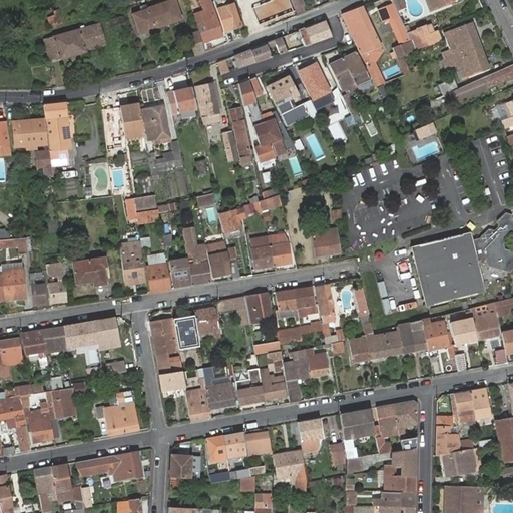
[(139,34),(182,19),(175,0),(169,0),(132,13),(139,34)]
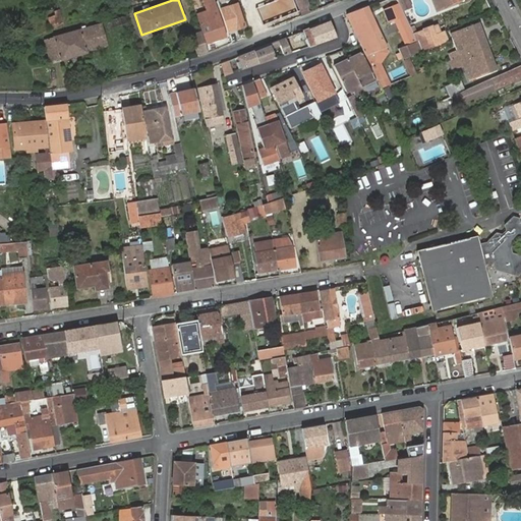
[(201,33),(206,45),(227,38),(217,10),(213,0),(201,0),(207,13),(196,16),(201,33)]
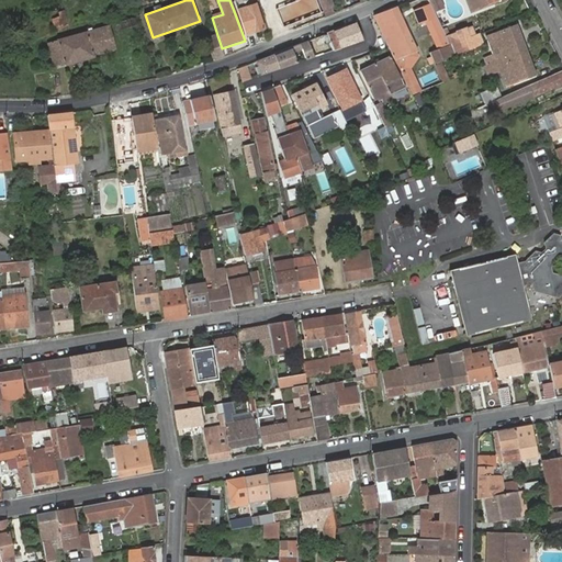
[(237,0),(234,1),(246,35),(263,30),(255,4),(249,6),(247,0),(237,0)]
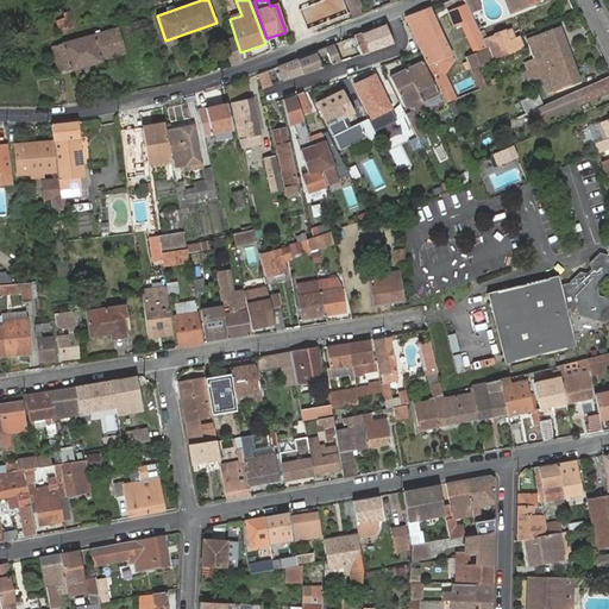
[(347,14),(341,0),(324,0),(325,0),(300,10),(307,30),(347,14)]
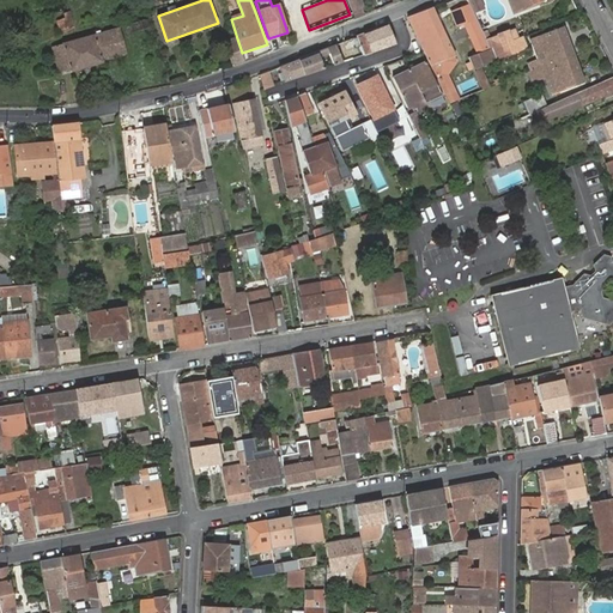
[(346,0),(350,10),(352,14),(363,10),(358,0),(346,0)]
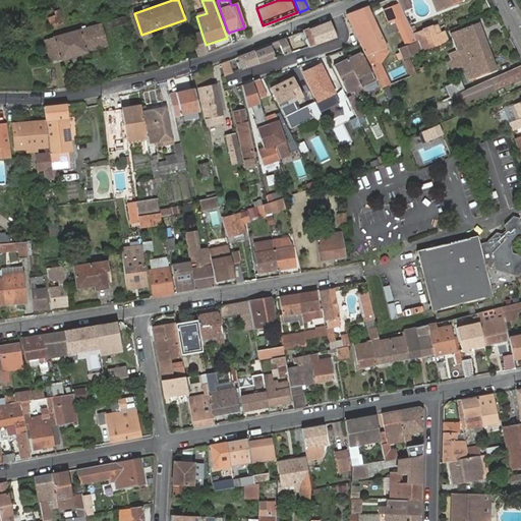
[(463,0),(398,0),(400,4),(402,10),(411,6),(408,0),(435,0),(439,8),(440,10),(463,0)]
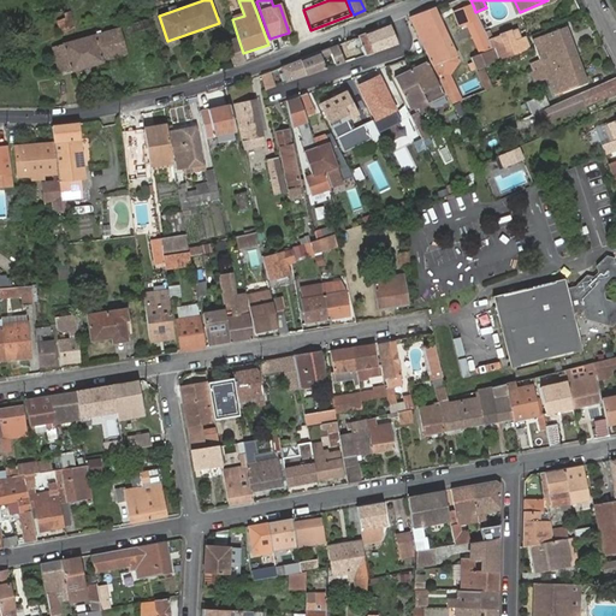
[(513,12),(519,10),(514,0),(505,0),(509,6),(511,5),(513,12)]
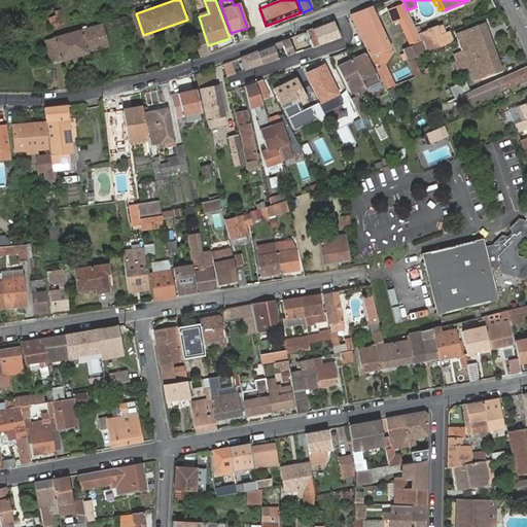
[(421,42),(417,34),(407,10),(405,4),(400,5),(406,18),(398,20),(410,46),(421,42)]
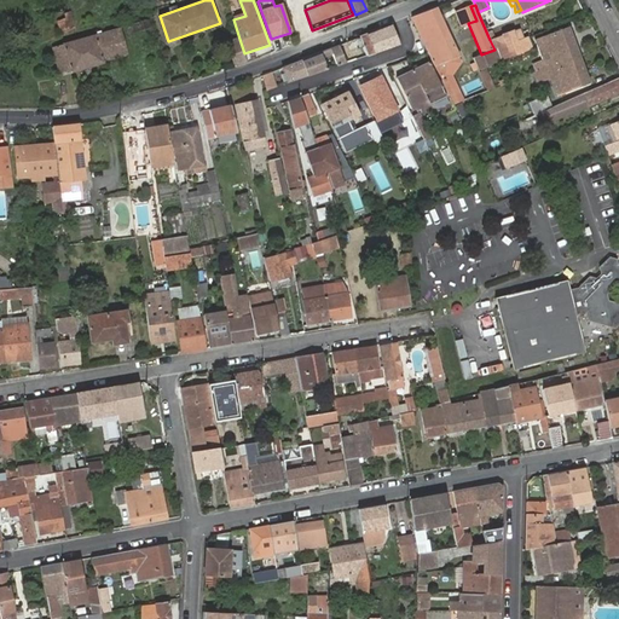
[(476,21),(470,6),(456,12),(462,25),(468,23),(476,21)]
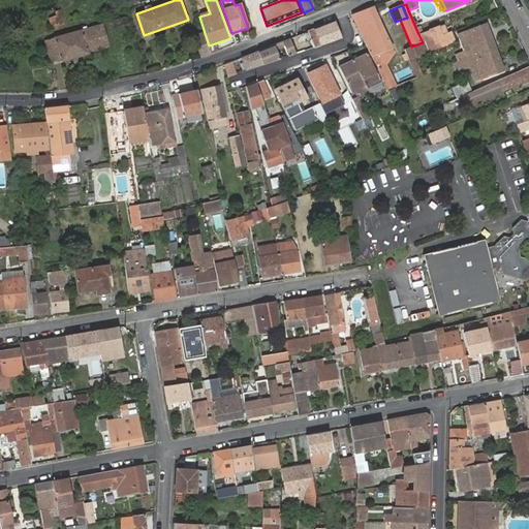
[(352,16),(366,44),(384,84),(386,89),(395,86),(385,63),(393,53),(391,50),(394,49),(374,6),(352,16)]
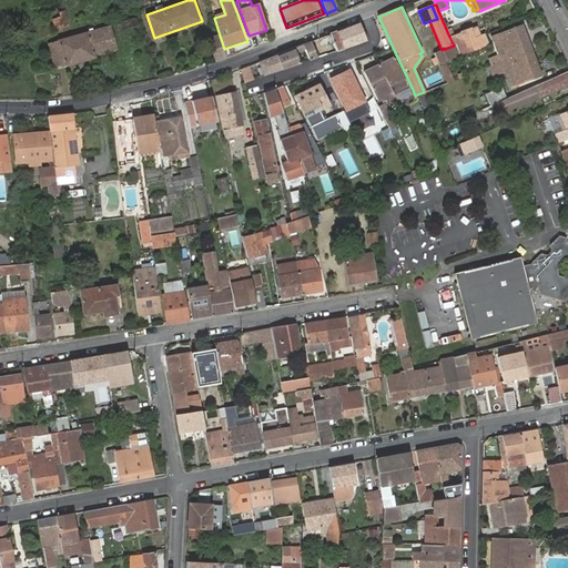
[(61,17),(53,20),(56,28),(69,23),(66,11),(60,12),(61,17)]
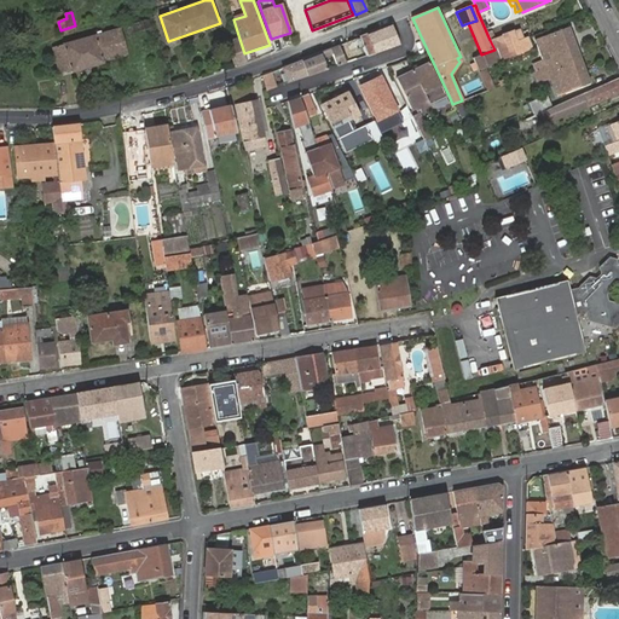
[(128,34),(152,27),(150,18),(126,25),(128,34)]
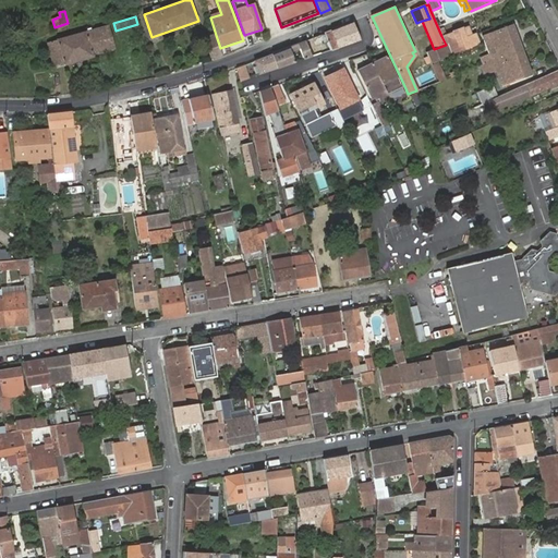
[(328,41),(331,50),(361,40),(353,23),(326,33),(328,41)]
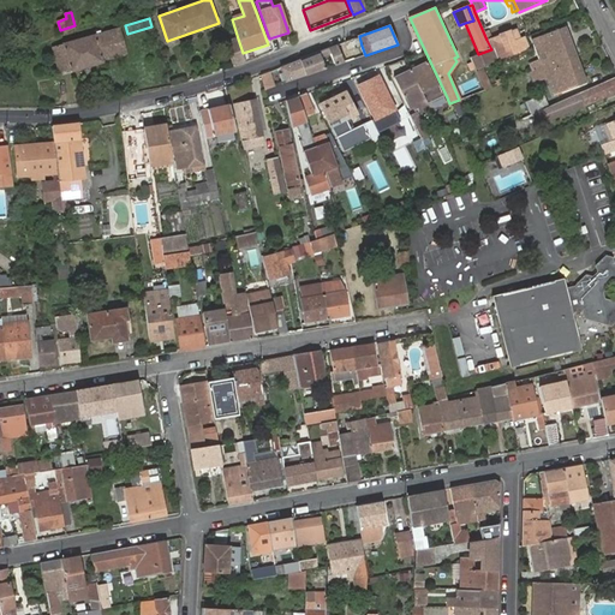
[(119,27),(53,46),(60,72),(70,69),(71,71),(106,61),(105,59),(127,53),(119,27)]
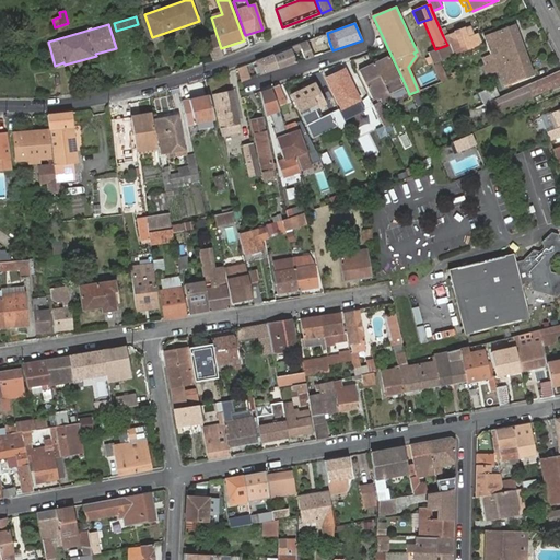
[(494,61),(525,49),(515,24),(492,33),(500,55),(493,57),(494,61)]
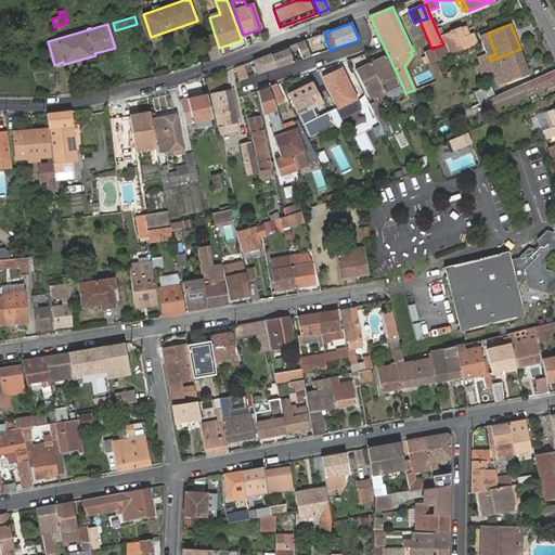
[(478,43),(475,34),(474,33),(469,34),(466,26),(439,36),(443,44),(448,55),(478,43)]
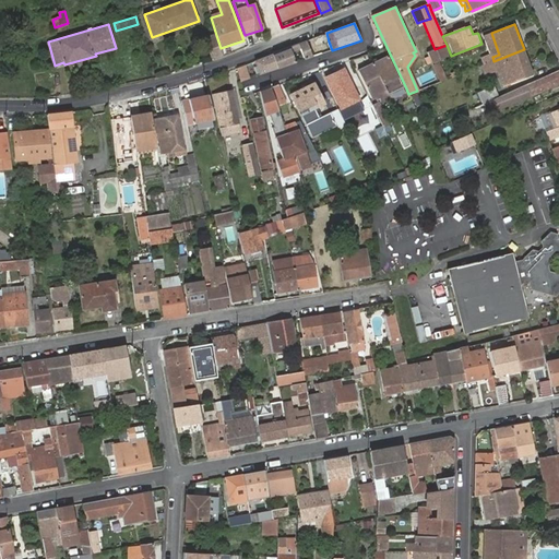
[(499,55),(491,33),(485,35),(491,52),(492,57),(499,55)]
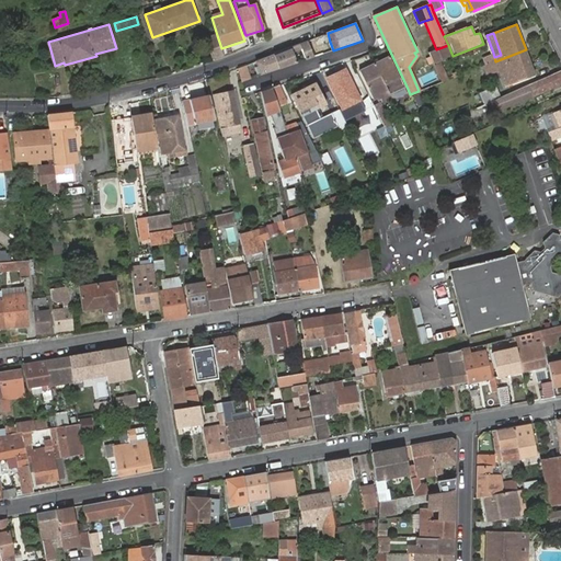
[(213,61),(225,57),(221,48),(217,35),(206,38),(213,61)]
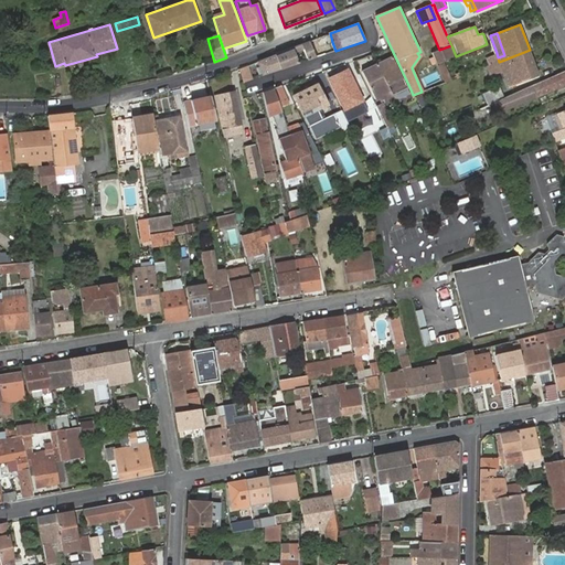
[(310,41),(316,57),(322,55),(319,45),(327,42),(326,35),(310,41)]
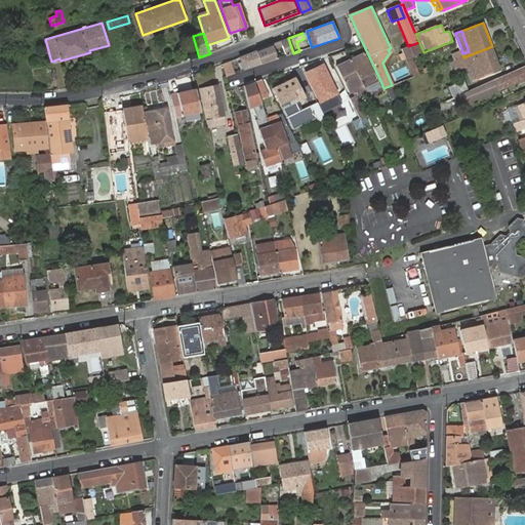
[(288,38),(255,51),(260,65),(277,59),(274,49),(282,46),(285,56),(293,53),(288,38)]
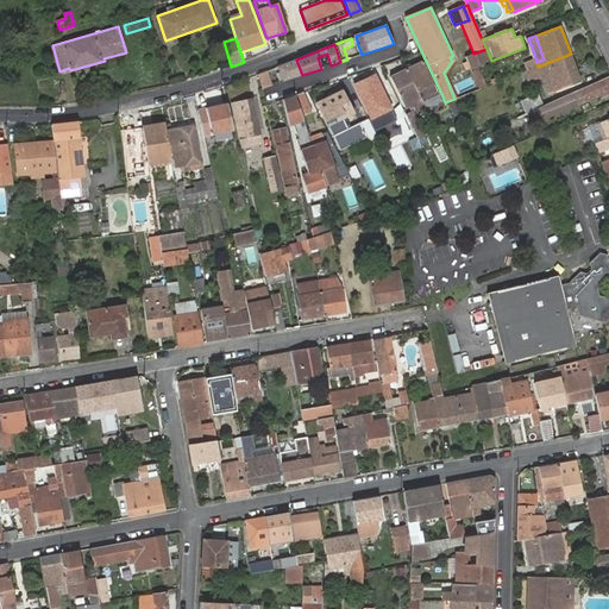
[(479,64),(491,61),(487,49),(473,54),(466,57),(479,89),(488,86),(479,64)]
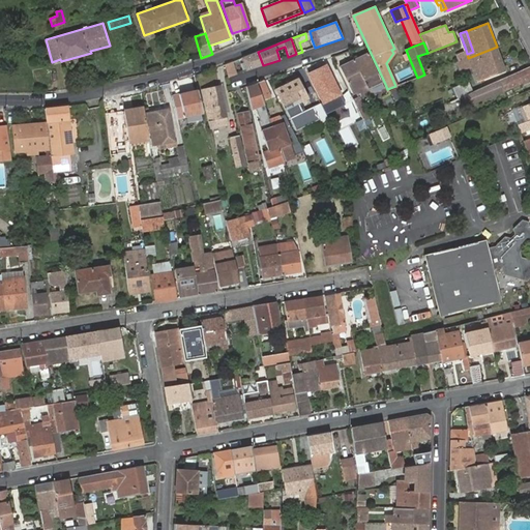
[(506,71),(497,47),(468,58),(477,82),(484,79),(506,71)]
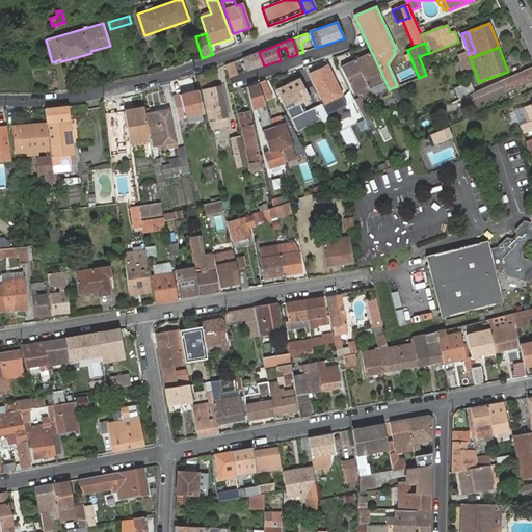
[(470,58),(469,54),(468,50),(456,54),(460,62),(470,58)]
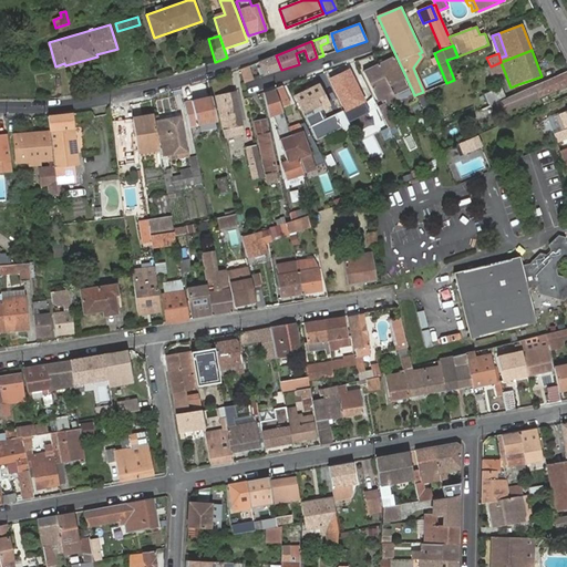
[(258,62),(263,76),(281,70),(276,55),(258,62)]
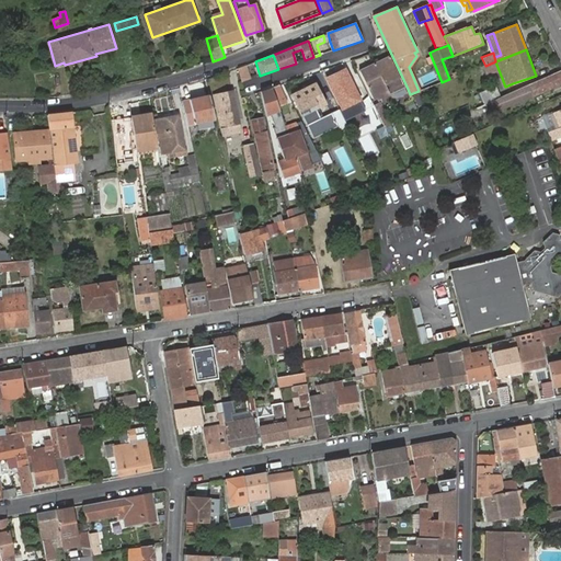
[(390,57),(375,65),(389,92),(392,91),(391,89),(402,83),(390,57)]
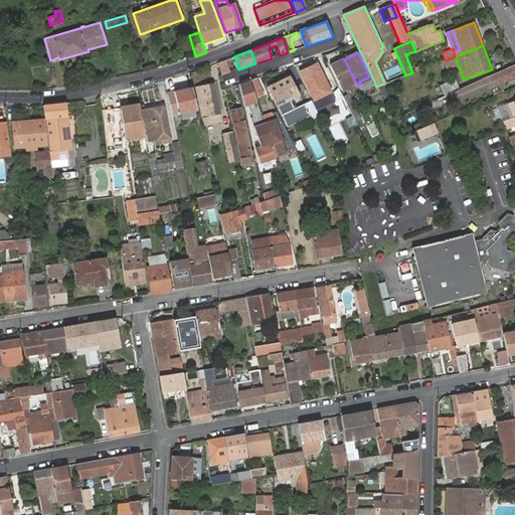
[(357,84),(344,59),(331,66),(343,92),(346,91),(345,88),(349,86),(354,96),(361,92),(357,84)]
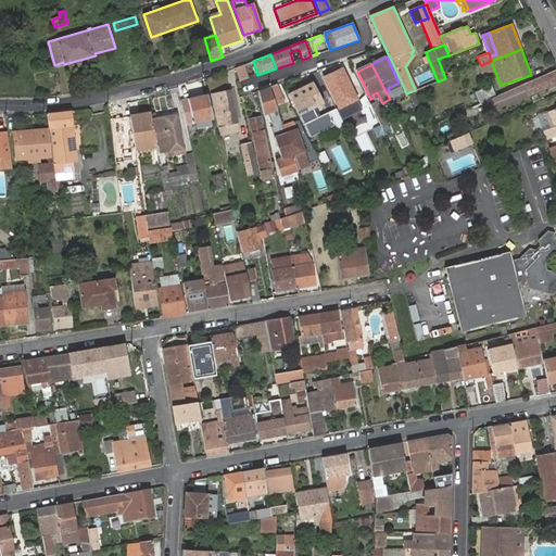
[(235,68),(238,83),(245,79),(242,65),(235,68)]
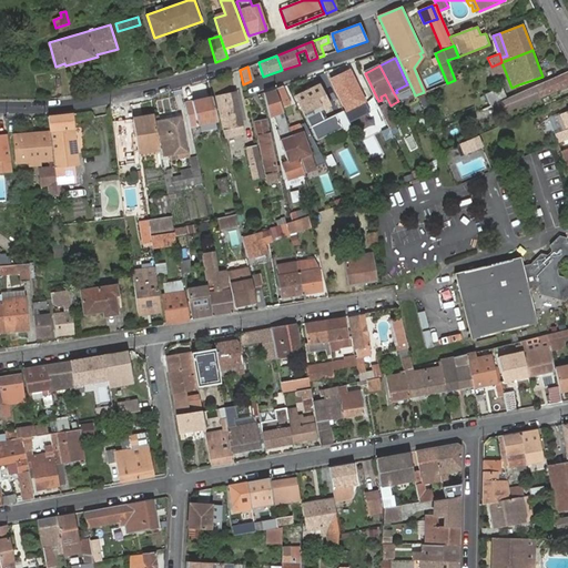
[(355,101),(363,98),(351,70),(332,79),(346,110),(357,104),(355,101)]
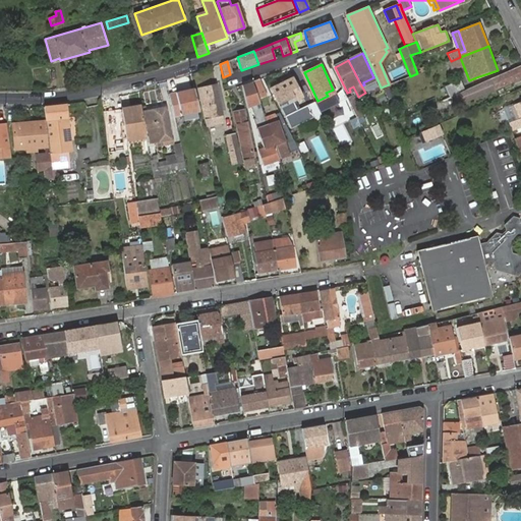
[(478,96),(520,77),(520,65),(474,85),(478,96)]
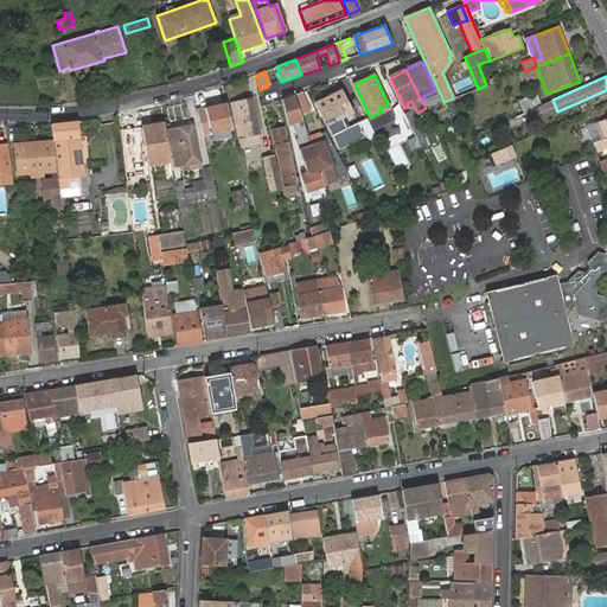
[(352,109),(342,88),(315,101),(327,125),(328,125),(332,132),(340,148),(368,134),(366,134),(359,119),(346,126),(342,117),(353,112),(352,109)]
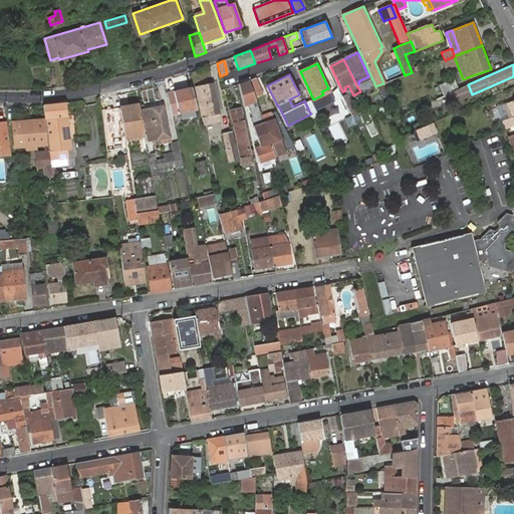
[(262,94),(257,78),(249,80),(254,96),(262,94)]
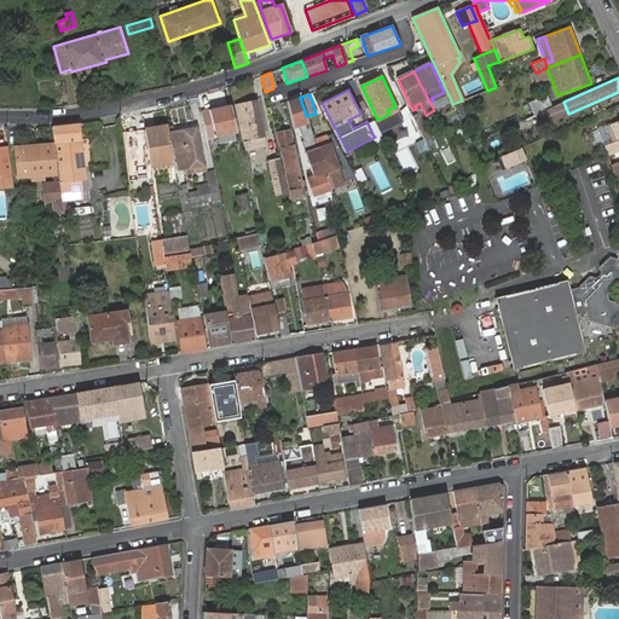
[(530,102),(534,114),(553,106),(548,94),(530,102)]
